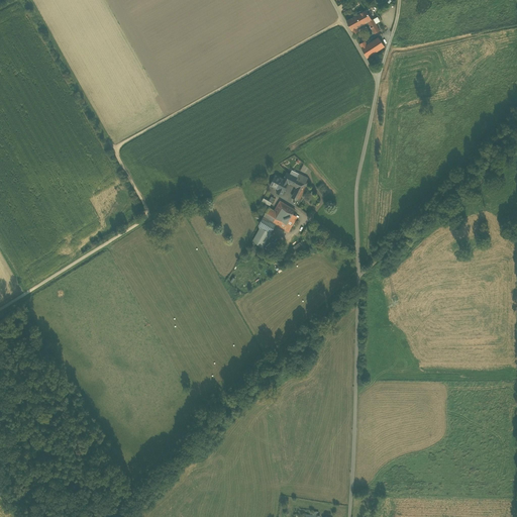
[(367,10),(358,14),(364,24),(368,22),(372,19),(367,10)]
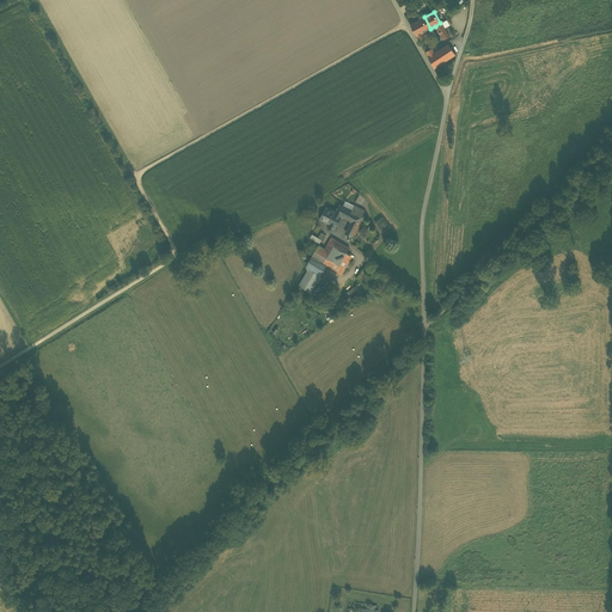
[(422,34),(430,29),(424,17),(410,24),(417,36),(420,41),(424,37),(422,34)]
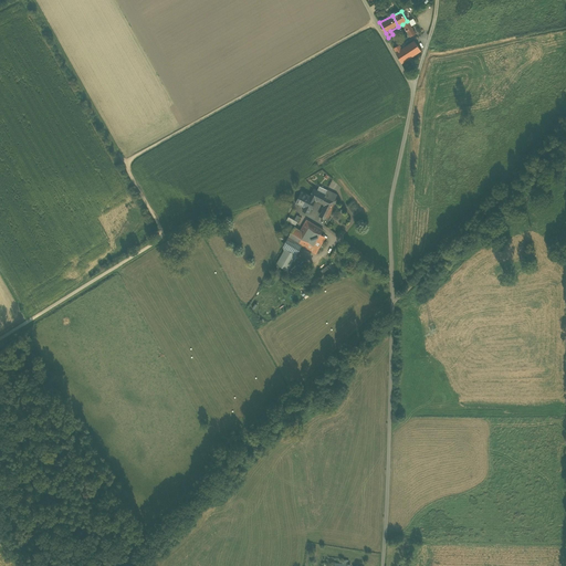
[(410,38),(411,38),(415,35),(407,21),(402,24),(410,38)]
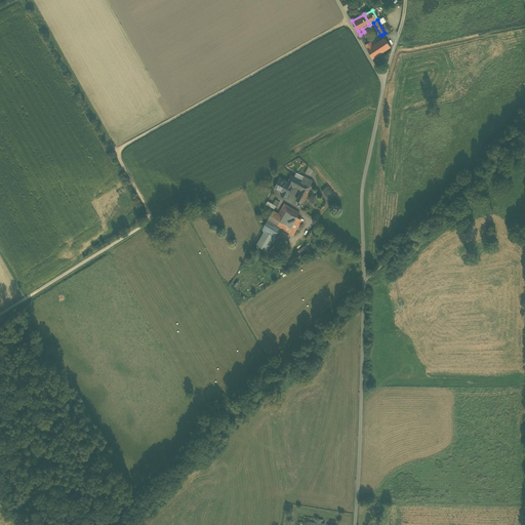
[(377,19),(385,33),(387,32),(381,24),(379,19),(377,19)]
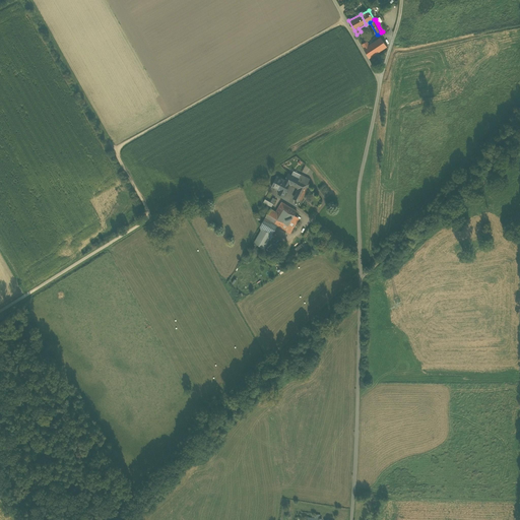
[(381,38),(370,45),(364,49),(369,58),(387,47),(381,38)]
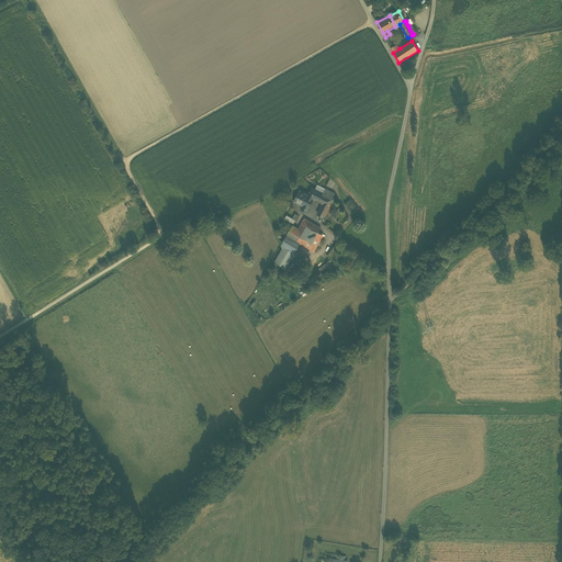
[(314,190),(317,191),(323,194),(324,191),(326,189),(317,184),(314,190)]
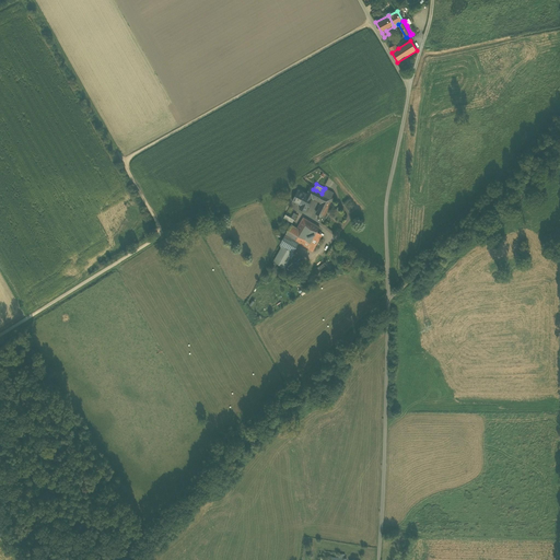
[(323,190),(322,194),(330,198),(334,193),(325,187),(325,188),(323,190)]
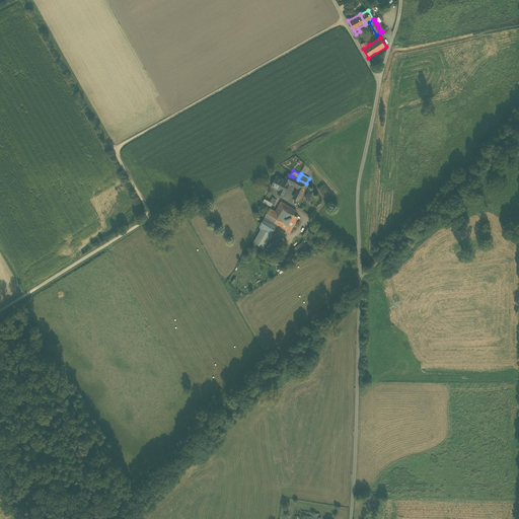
[(287,174),(284,179),(279,191),(278,193),(283,196),(290,183),(293,176),(290,175),(287,174)]
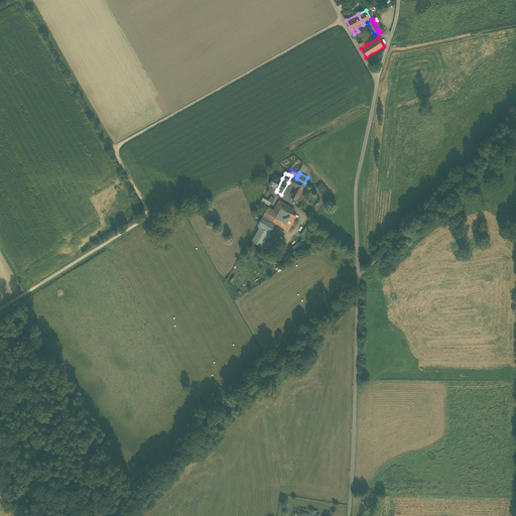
[(269,185),(277,189),(282,178),(275,174),(269,185)]
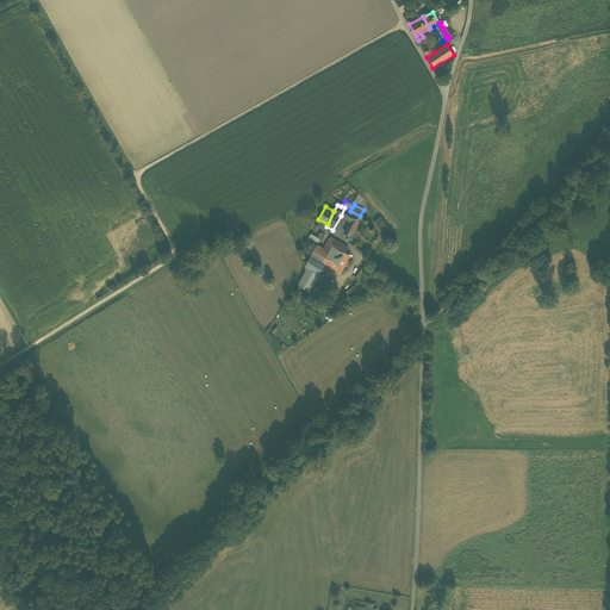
[(347,218),(350,211),(344,207),(341,216),(347,218)]
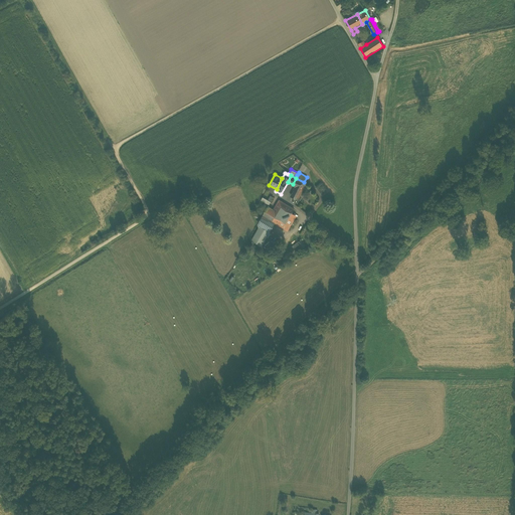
[(304,182),(296,178),(293,184),(296,186),(293,190),(295,191),(290,200),(296,203),(306,183),(305,183),(304,182)]
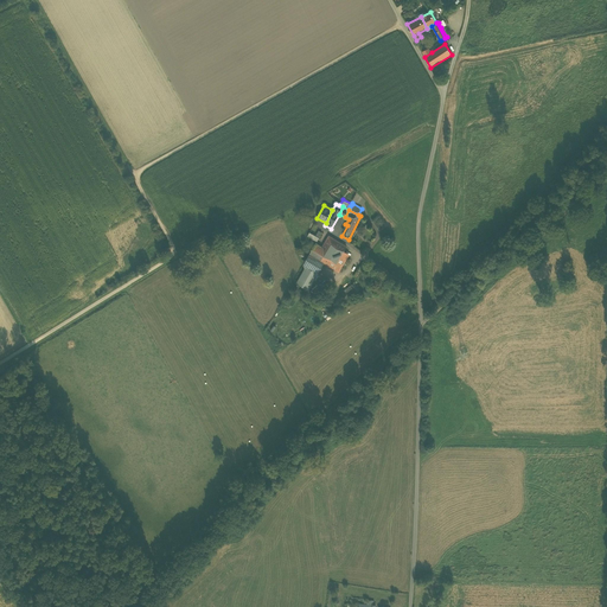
[(321,248),(326,250),(333,238),(330,236),(321,248)]
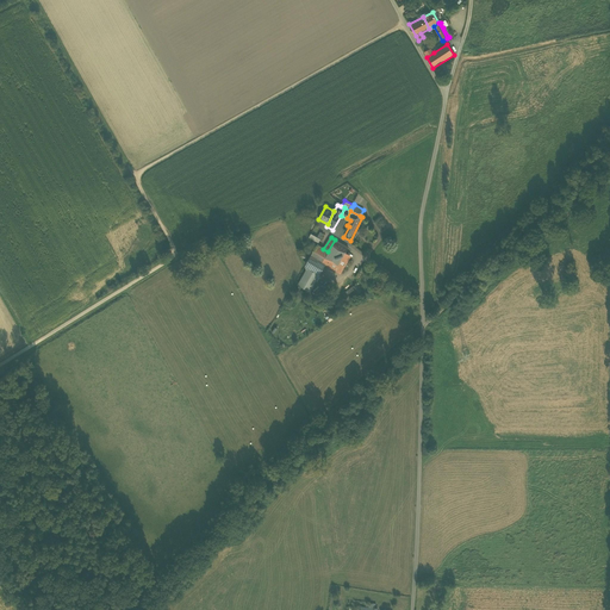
[(318,254),(316,257),(321,261),(327,265),(340,273),(340,272),(342,269),(348,259),(343,255),(348,248),(335,240),(328,251),(330,254),(331,255),(328,260),(318,254)]
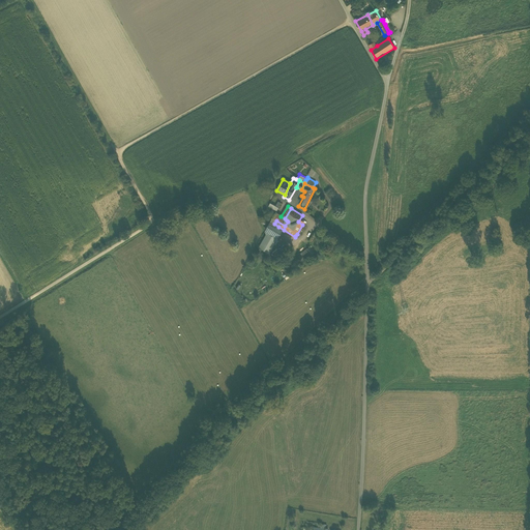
[(276,221),(285,226),(288,222),(287,221),(285,218),(281,216),(275,213),(270,222),(274,224),(276,221)]
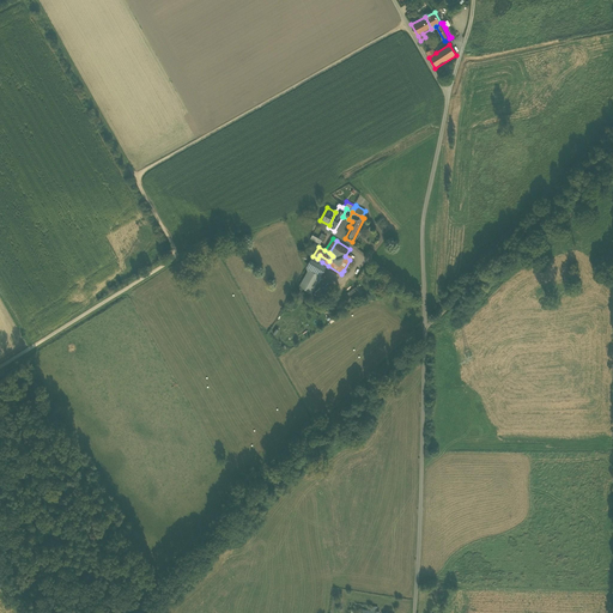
[(316,273),(317,271),(322,262),(317,259),(313,256),(307,268),(309,269),(316,273)]
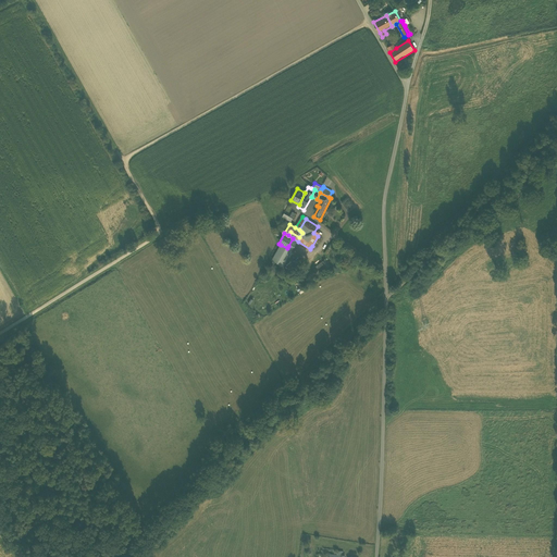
[(298,242),(293,238),(288,246),(287,248),(292,251),(298,242)]
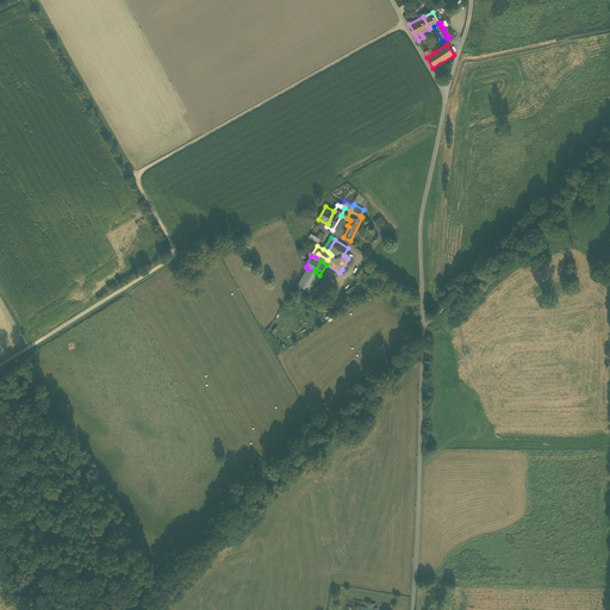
[(298,285),(310,292),(319,275),(315,272),(307,268),(298,285)]
